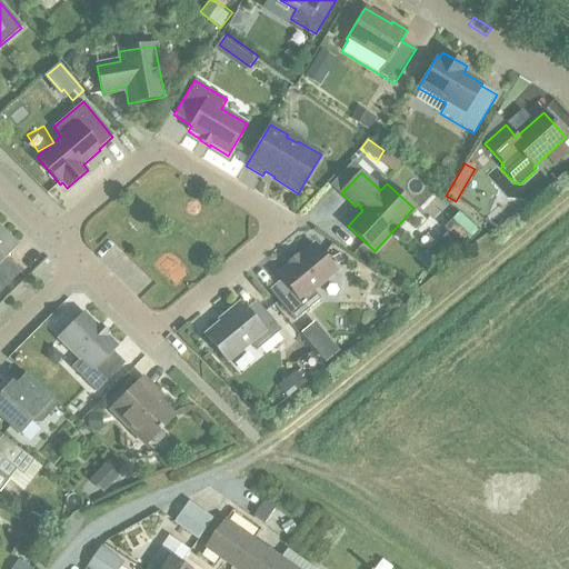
[(453,220),(475,232),(480,222),(460,210),(453,220)]
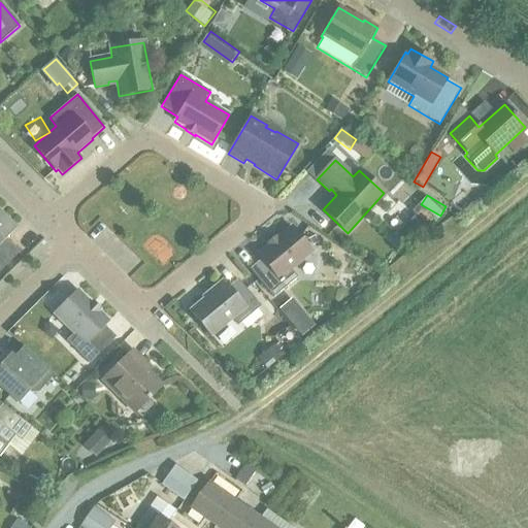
[(0,271),(20,253),(6,239),(17,229),(0,213),(0,271)]
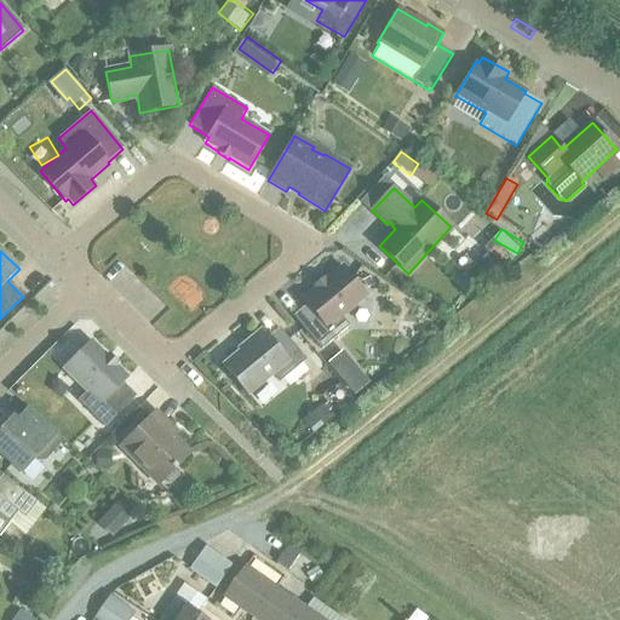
[(367,297),(342,267),(325,280),(323,279),(314,287),(315,288),(302,299),(306,304),(293,316),(321,350),(349,327),(342,317),(367,297)]
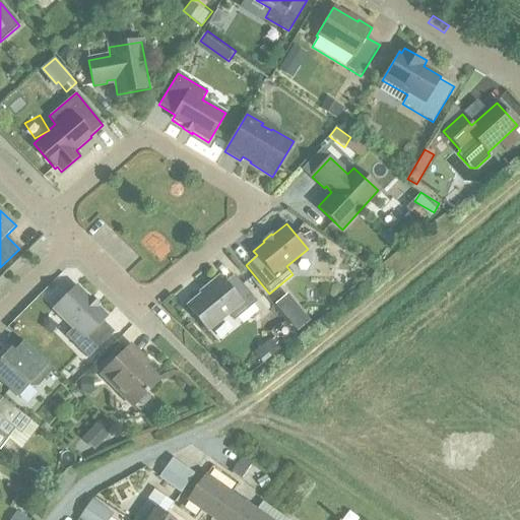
[(235,321),(257,303),(234,275),(224,282),(219,276),(206,287),(207,288),(187,306),(208,332),(229,315),(235,321)]
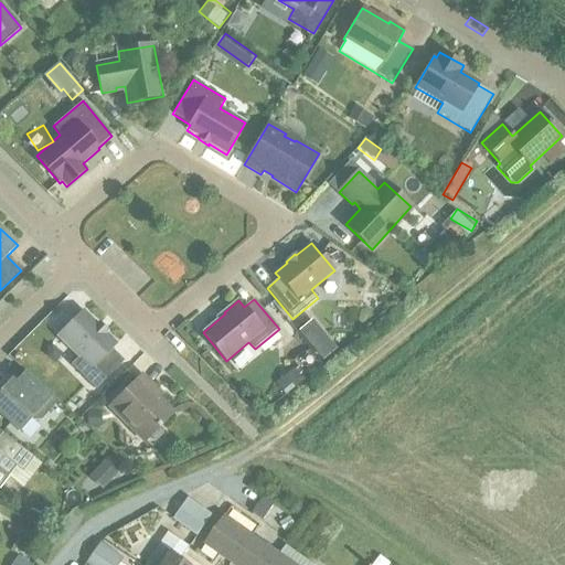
[(83,311),(57,337),(78,358),(71,365),(95,390),(124,361),(112,349),(116,344),(105,333),(107,332),(98,324),(97,326),(83,311)]
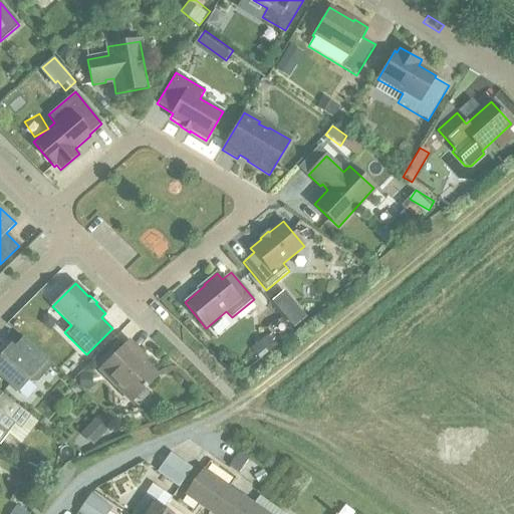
[(4,351),(0,355),(0,377),(17,393),(28,380),(31,383),(37,382),(52,365),(22,338),(8,354),(4,351)]
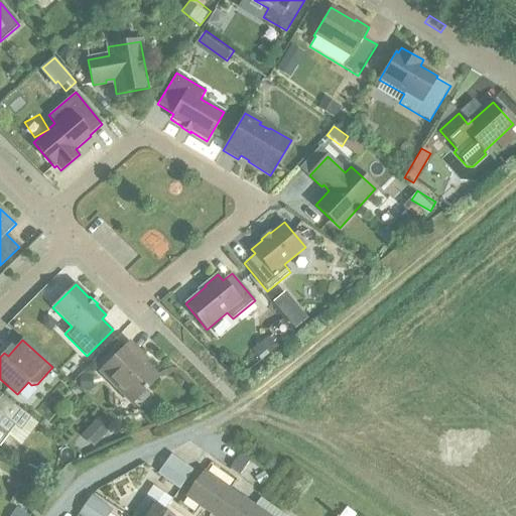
[(138,358),(141,356),(129,343),(100,372),(132,403),(135,400),(138,403),(142,403),(148,397),(148,393),(145,390),(158,378),(138,358)]
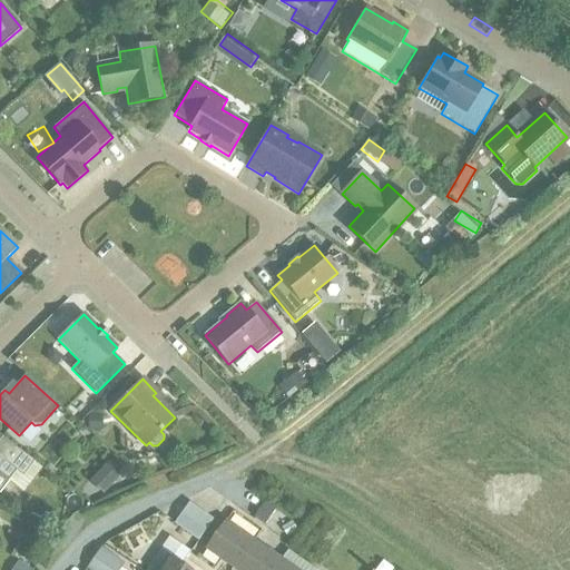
[(0,474),(8,481),(16,471),(23,477),(35,462),(2,438),(0,440),(0,474)]
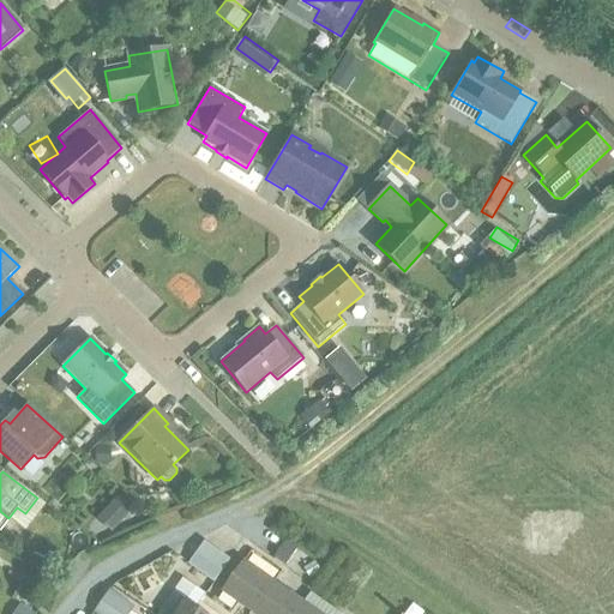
[(101,510),(120,529),(143,505),(124,487),(101,510)]
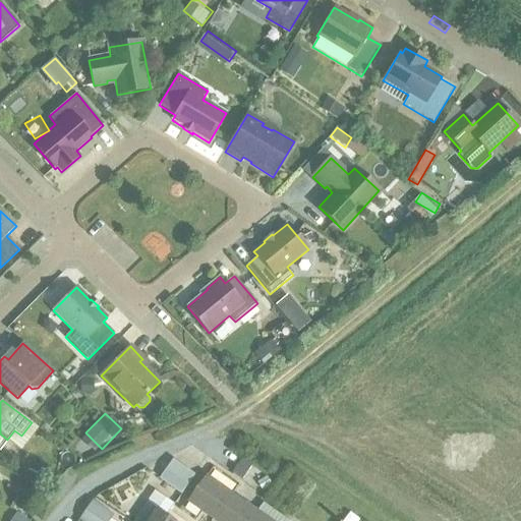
[(63,450),(75,463),(96,446),(83,431),(63,450)]
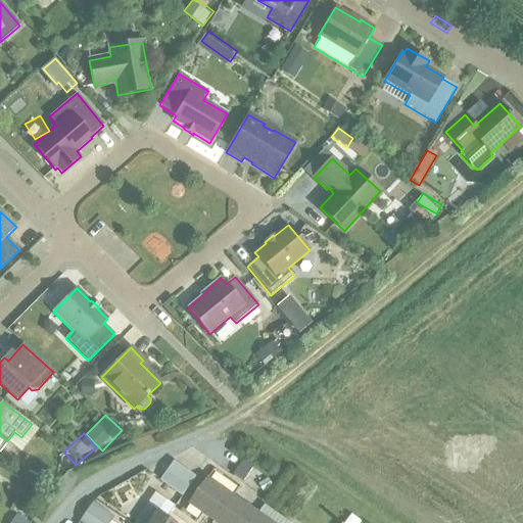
[(161,480),(183,495),(196,477),(175,462),(161,480)]
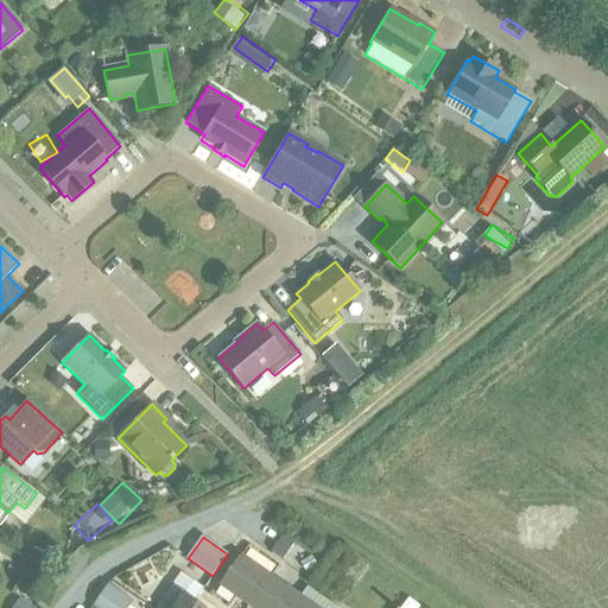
[(221,586),(251,607),(272,576),(242,555),(221,586)]
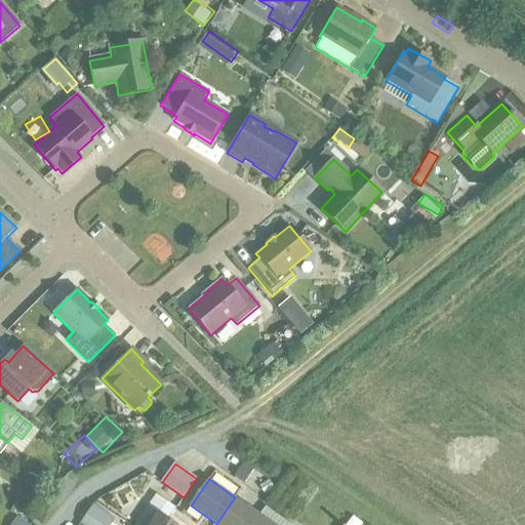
[(116,497),(124,503),(130,494),(122,488),(116,497)]
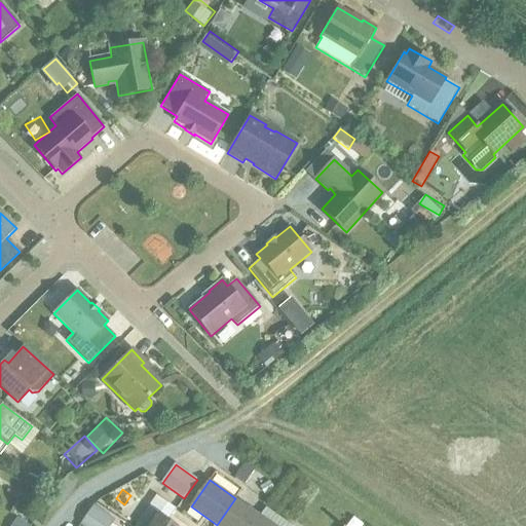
[(217,525),(218,525),(255,525),(262,517),(235,498),(217,525)]
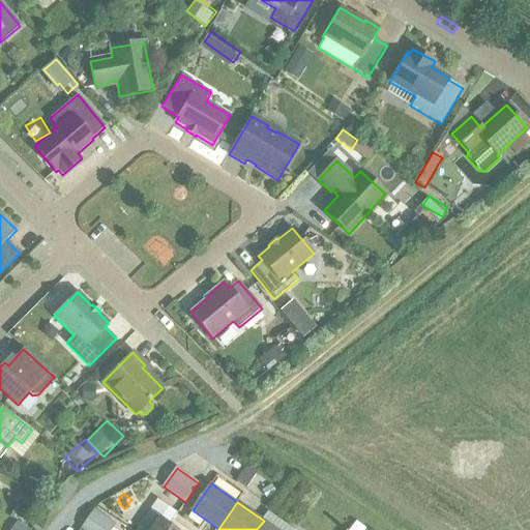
[(137,529),(178,529),(151,510),(137,529)]
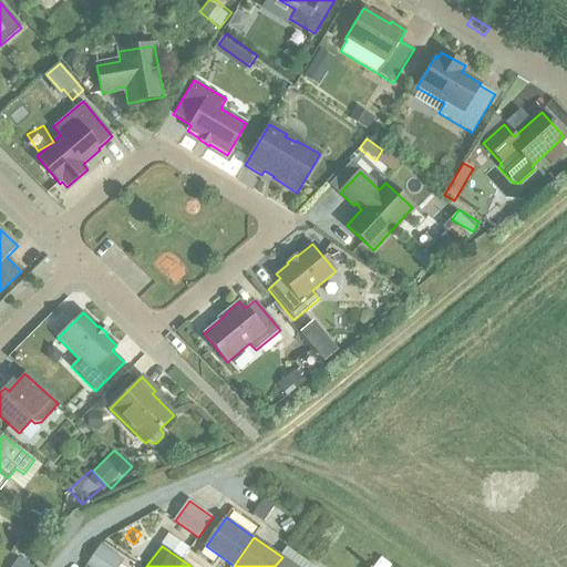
[(101,547),(89,565),(91,566),(119,566),(123,563),(101,547)]
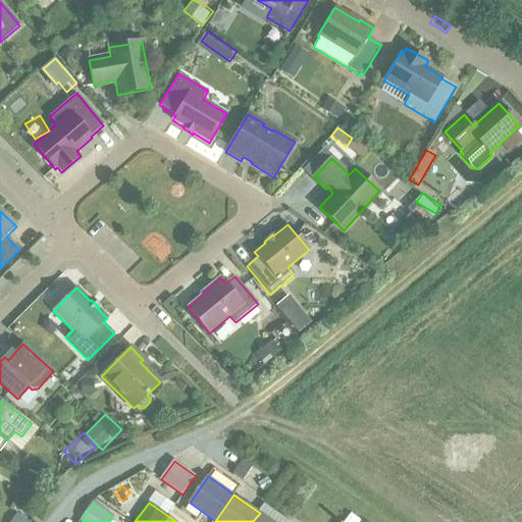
[(253,521),(273,521),(260,513),(253,521)]
